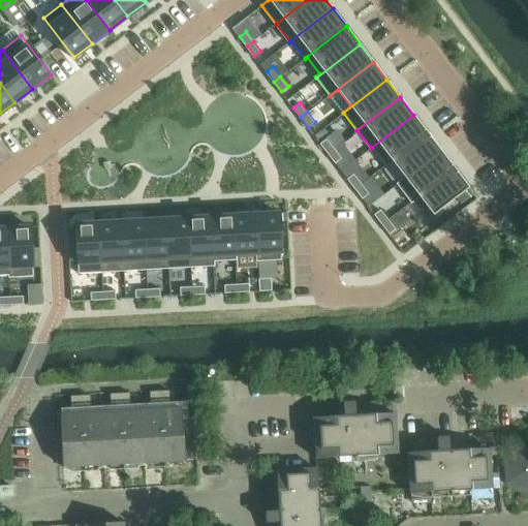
[(413,115),(371,148),(371,149),(373,147),(385,164),(427,132),(413,115)]
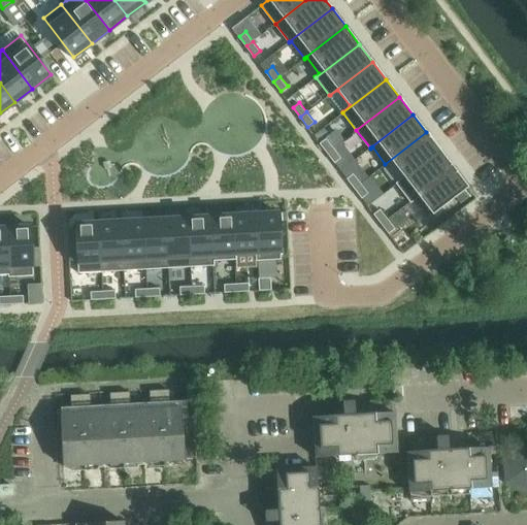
[(426,132),(385,164),(386,165),(392,160),(404,176),(396,183),(397,184),(440,151),(426,132)]
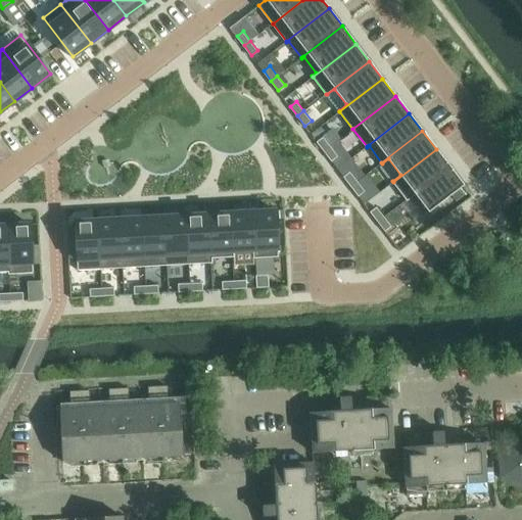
[(323,136),(317,141),(324,151),(331,146),(323,136)]
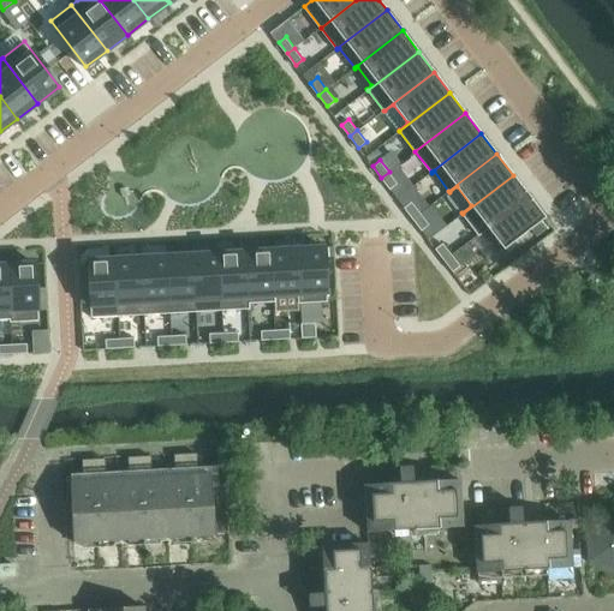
[(389,172),(381,178),(391,189),(398,183),(389,172)]
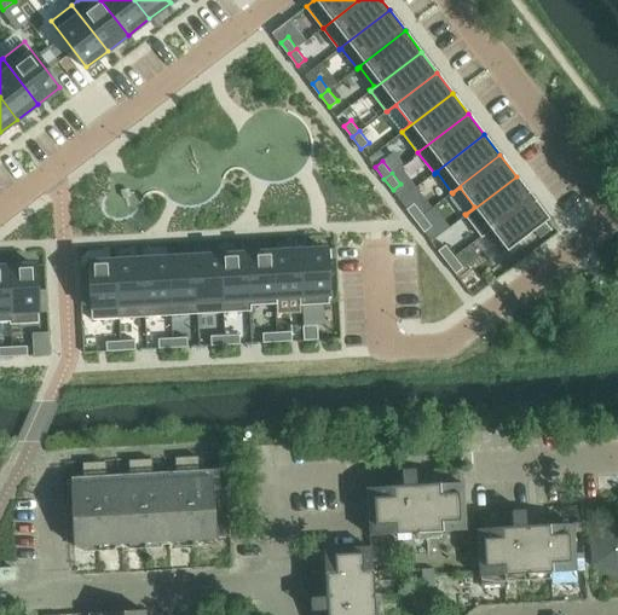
[(517,177),(466,215),(481,236),(532,197),(517,177)]
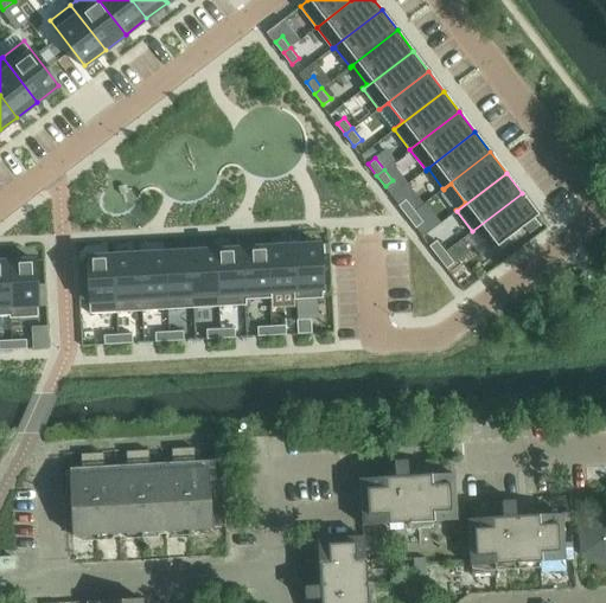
[(522,193),(472,231),(482,225),(497,245),(537,215),(522,193)]
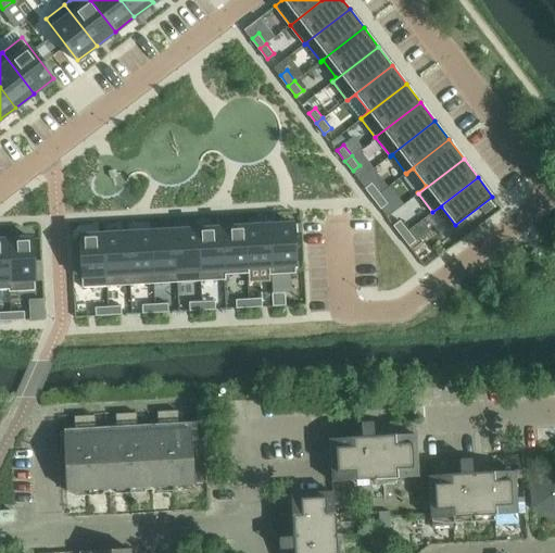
[(371,181),(365,187),(374,198),(380,192),(371,181)]
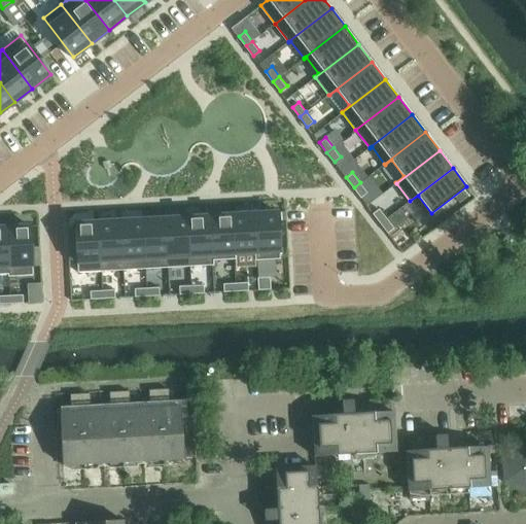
[(360,182),(354,187),(361,197),(367,191),(360,182)]
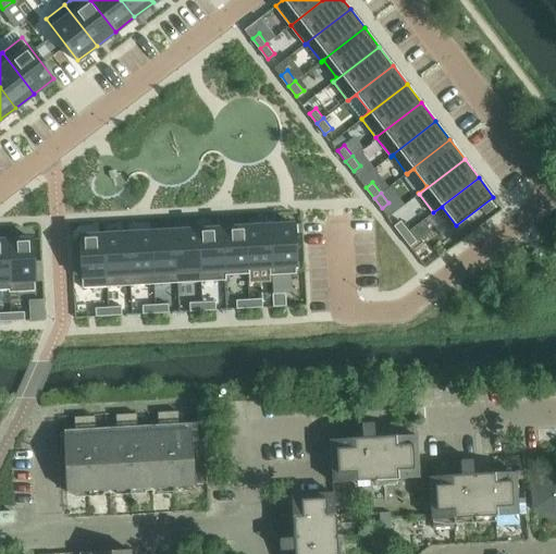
[(402,220),(394,225),(403,235),(409,230),(402,220)]
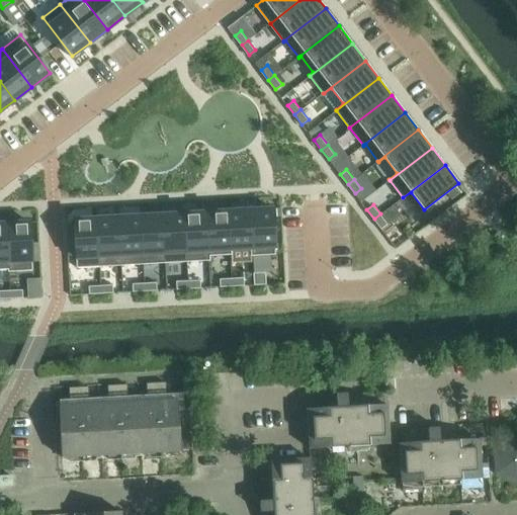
[(273,207),(251,208),(254,254),(275,253),(273,207)]
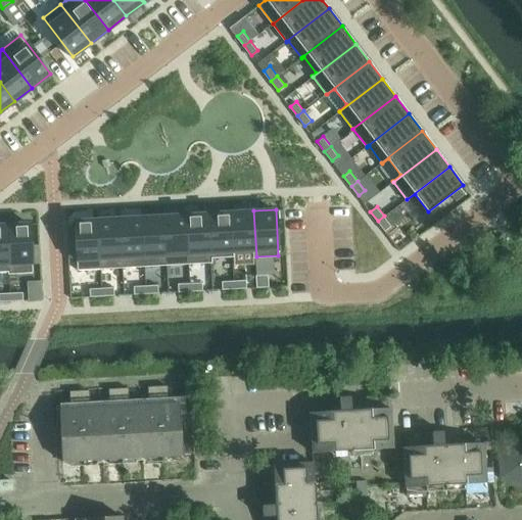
[(253,210),(232,211),(234,250),(253,249),(254,256),(256,256),(253,210)]
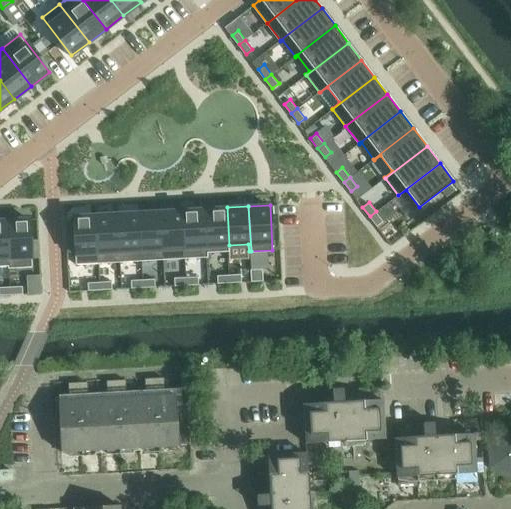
[(227,207),(205,208),(208,251),(229,250),(229,245),(227,207)]
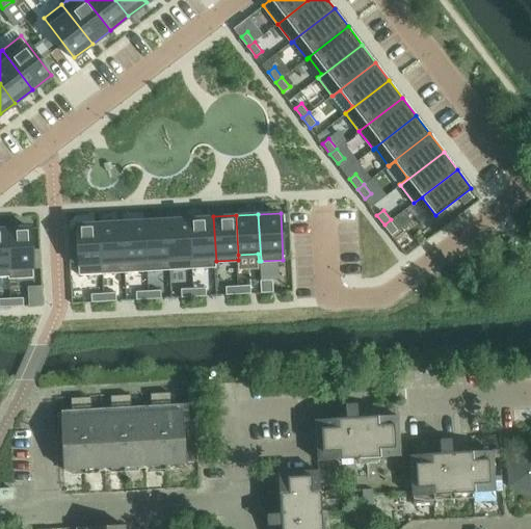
[(213,216),(191,218),(193,267),(216,266),(216,262),(216,261),(213,216)]
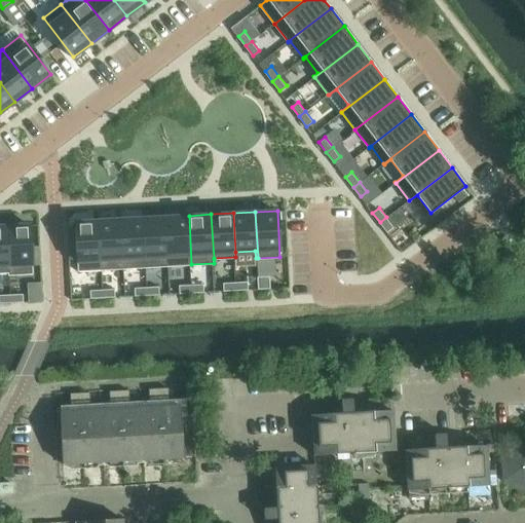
[(189,216),(166,217),(170,266),(191,264),(189,216)]
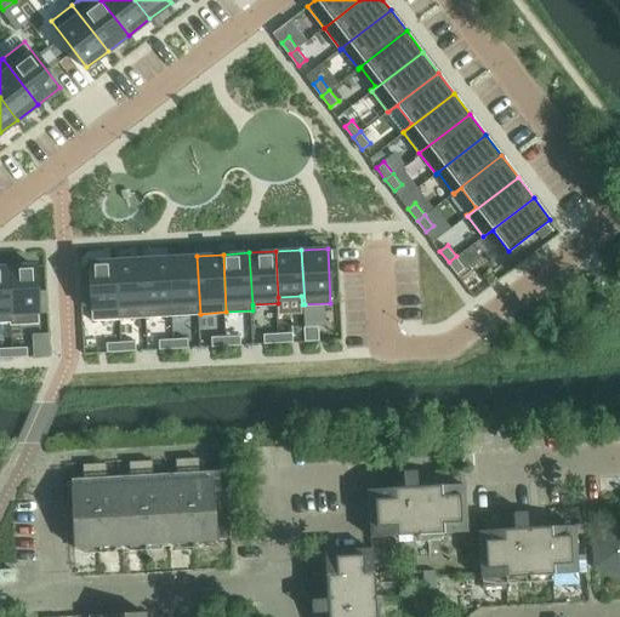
[(197,256),(170,257),(174,315),(200,314),(197,256)]
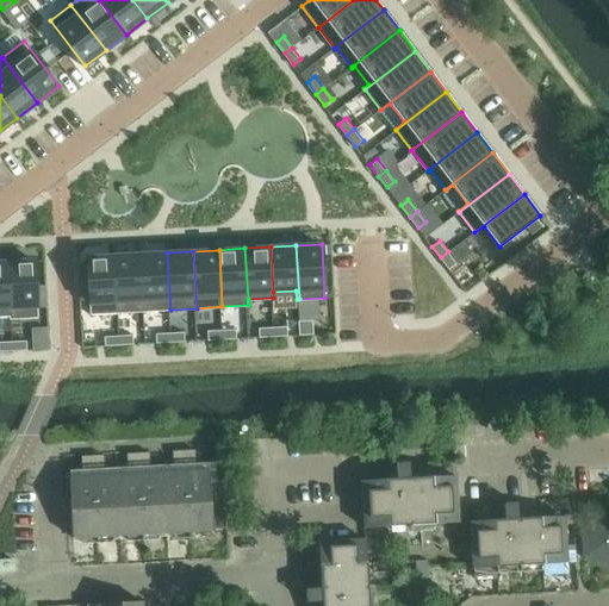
[(448,251),(441,257),(449,269),(457,263),(448,251)]
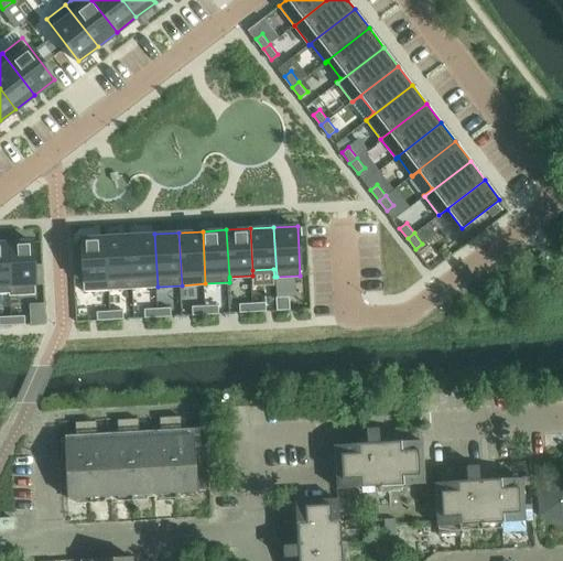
[(154,234),(131,235),(134,288),(158,287),(154,234)]
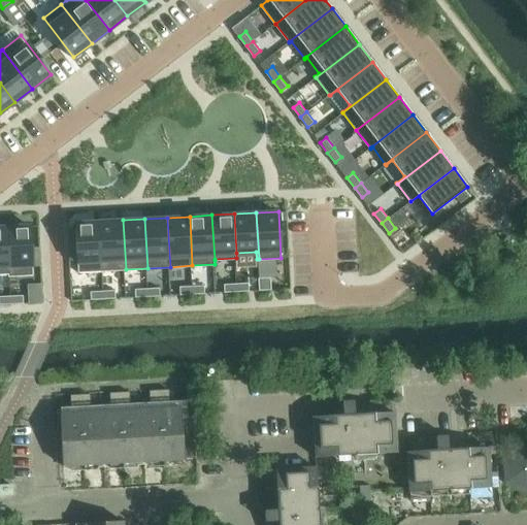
[(123,220),(100,221),(103,270),(126,269),(123,220)]
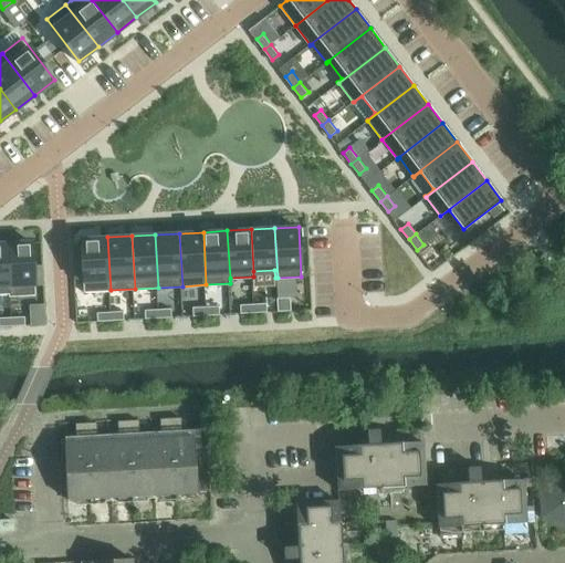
[(107,237),(80,239),(82,283),(84,283),(84,291),(111,290),(107,237)]
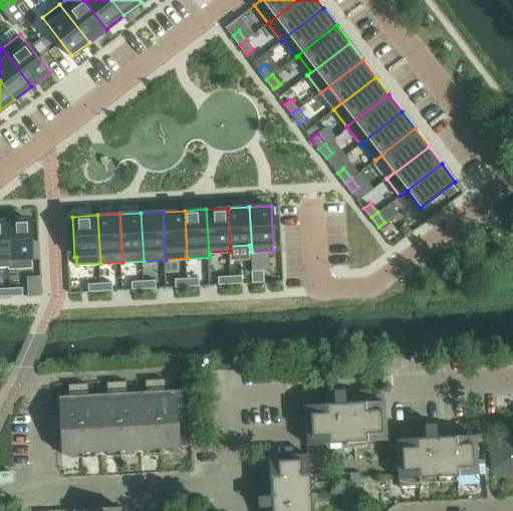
[(29,219),(7,220),(10,268),(32,267),(29,219)]
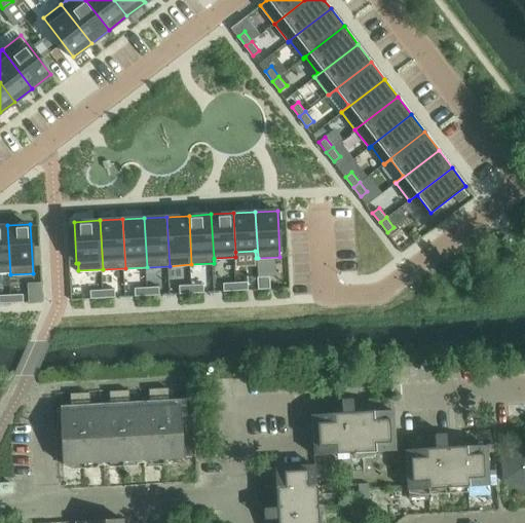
[(7,225),(0,225),(0,272),(8,272),(9,274),(10,274),(7,225)]
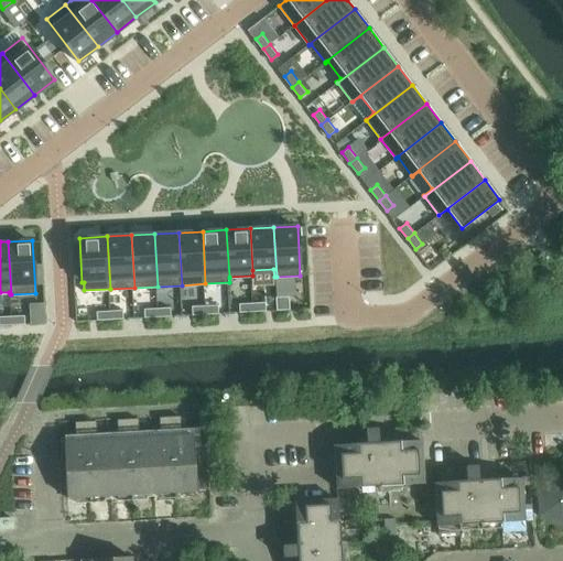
[(290,295),(277,297),(277,310),(290,309),(290,295)]
